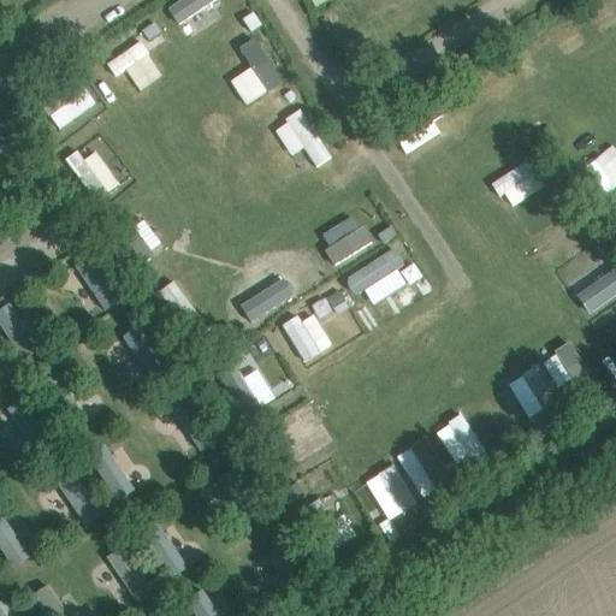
[(217,15),(211,5),(217,0),(187,0),(183,4),(199,27),(217,15)]
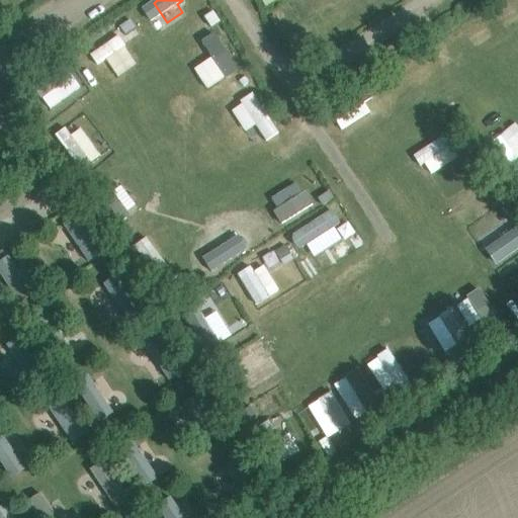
[(198,40),(207,59),(191,67),(203,89),(237,72),(214,31),(198,40)]
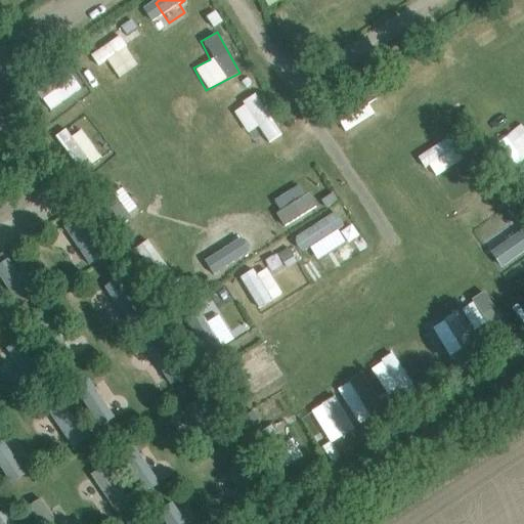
[(121,36),(88,53),(95,68),(106,61),(116,78),(137,67),(121,36)]
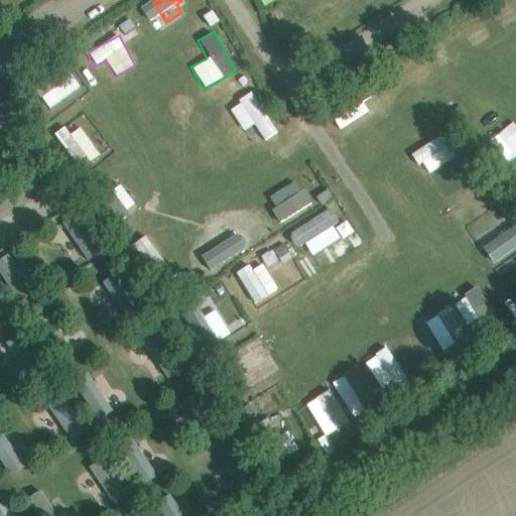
[(263,142),(277,132),(250,92),(236,101),(263,142)]
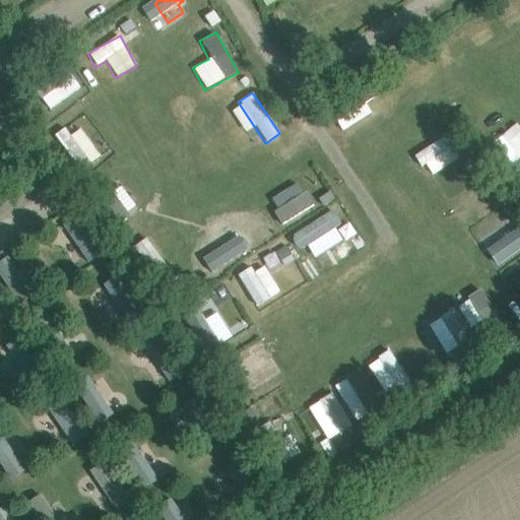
[(342,132),(372,113),(364,102),(335,121),(342,132)]
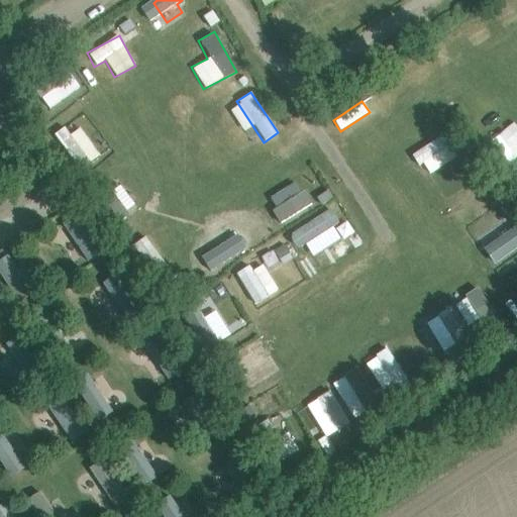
[(97,159),(82,127),(68,134),(66,128),(56,132),(74,170),(97,159)]
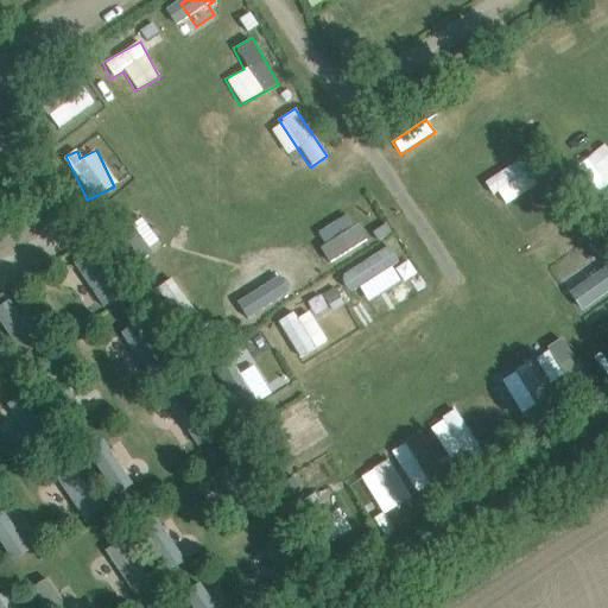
[(521,158),(483,181),(500,208),(537,185),(521,158)]
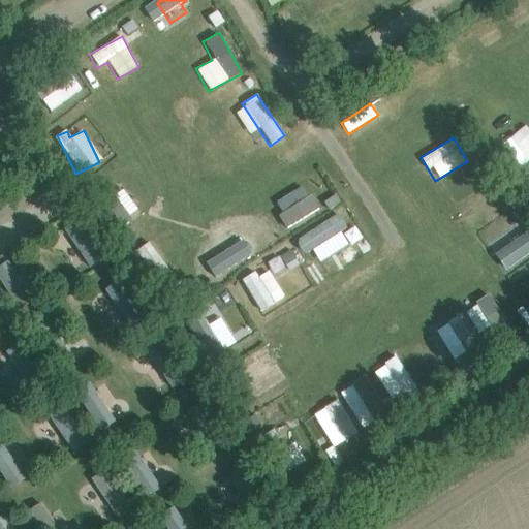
[(303,185),(272,204),(286,228),(318,209),(303,185)]
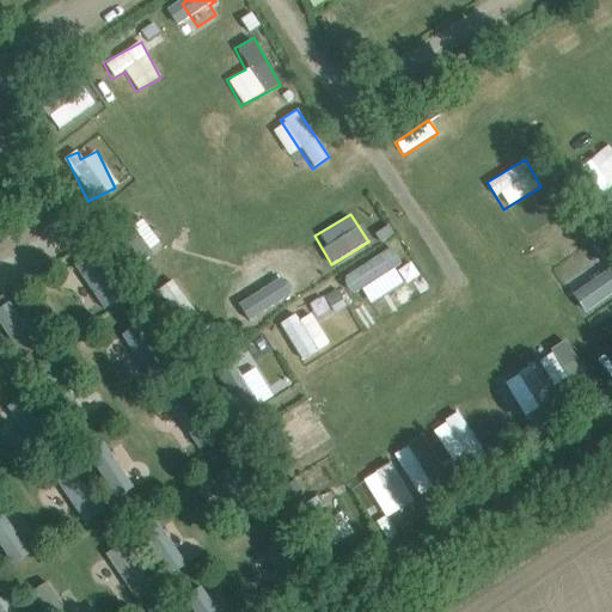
[(534,249),(554,274),(593,244),(573,218),(534,249)]
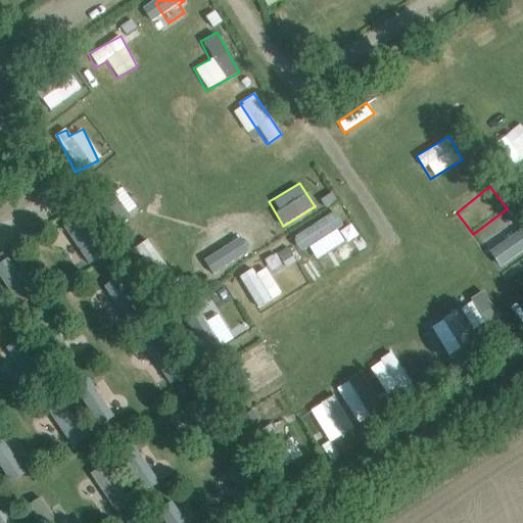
[(255,243),(247,227),(235,234),(226,217),(204,228),(215,248),(208,251),(215,264),(255,243)]
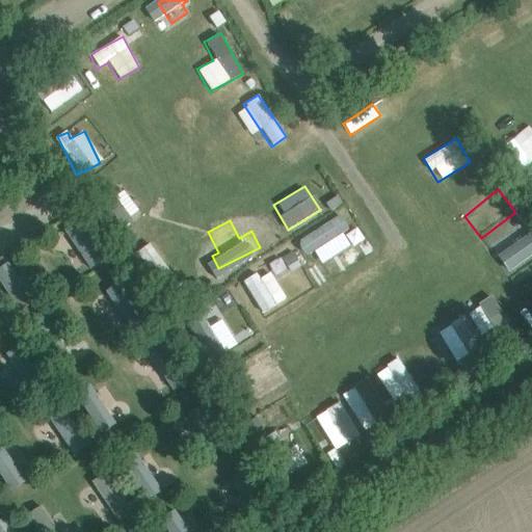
[(78,221),(63,232),(89,268),(104,258),(78,221)]
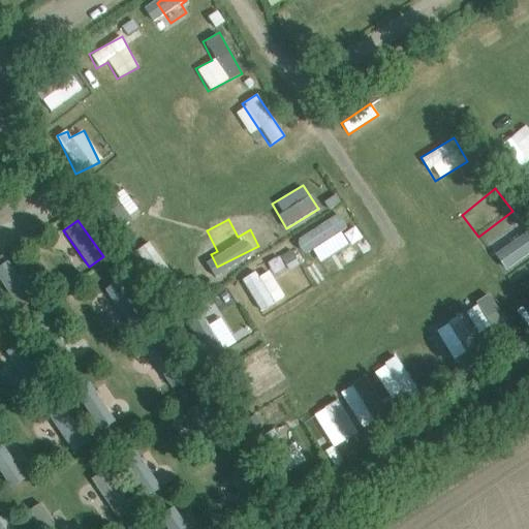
[(488,243),(506,262),(528,242),(528,238),(512,220),(488,243)]
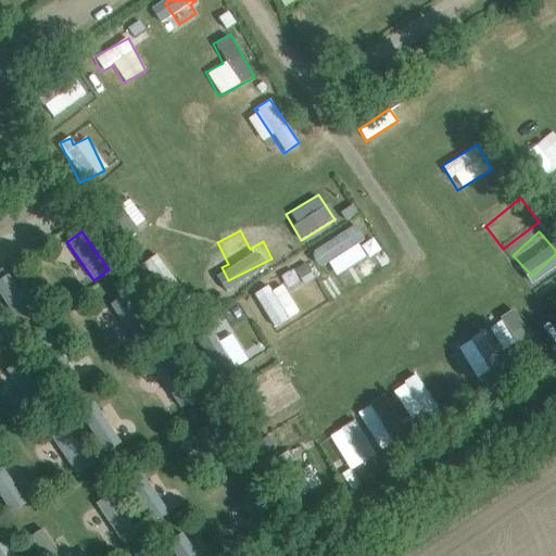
[(333,289),(362,274),(342,238),(314,253),(333,289)]
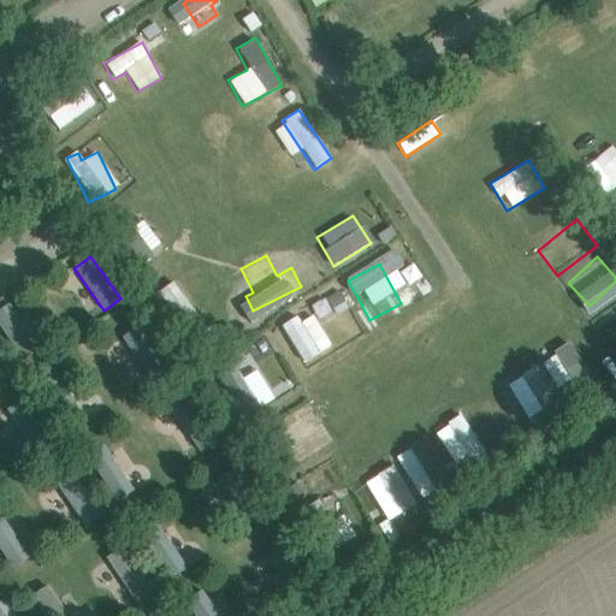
[(188,336),(203,327),(177,282),(161,290),(188,336)]
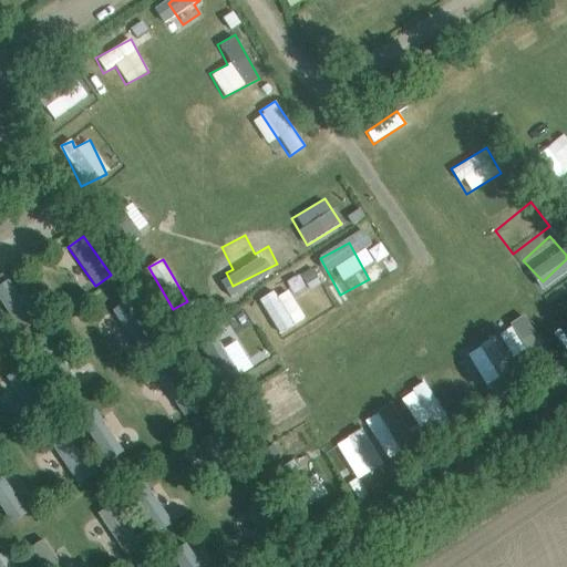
[(0,303),(18,330),(33,320),(7,279),(0,284),(0,303)]
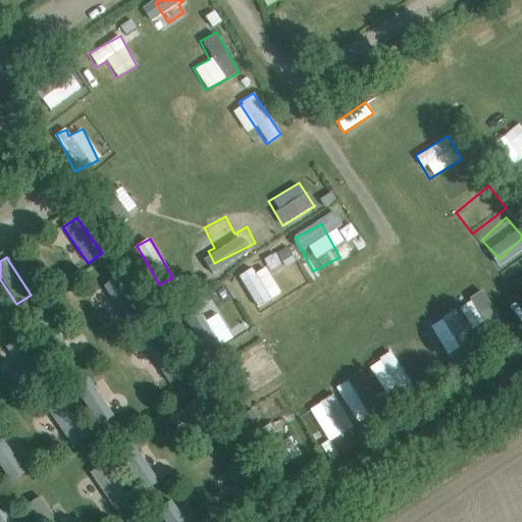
[(265,265),(240,277),(254,308),(280,296),(265,265)]
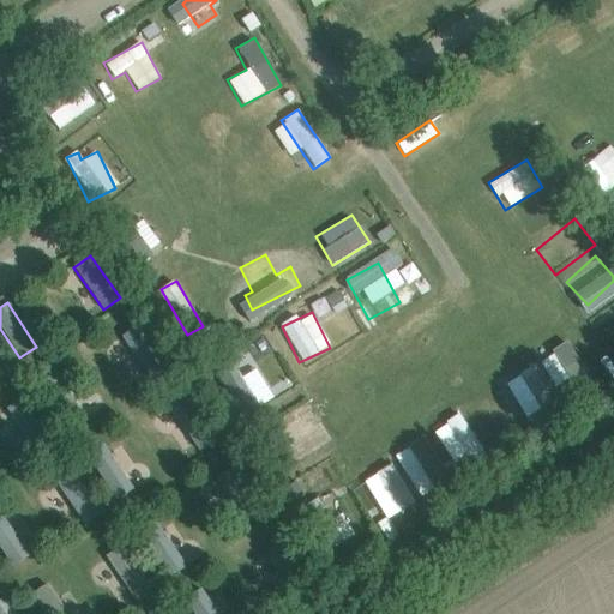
[(539,359),(553,389),(585,374),(571,343),(539,359)]
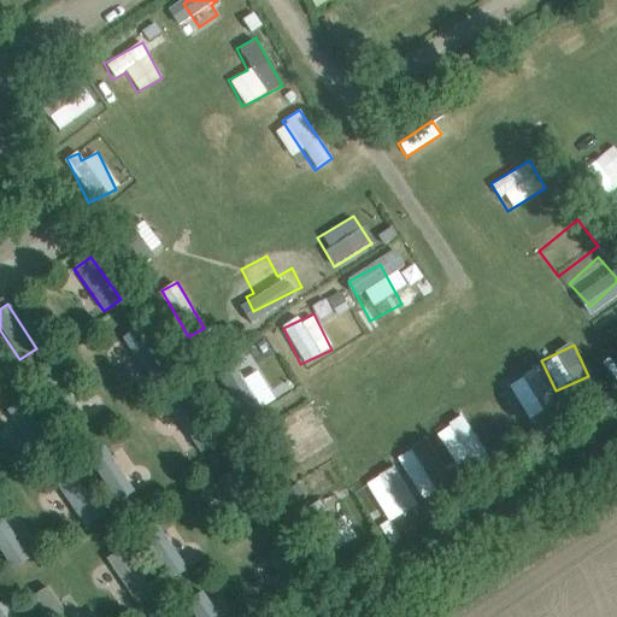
[(507,381),(524,419),(553,406),(538,369),(507,381)]
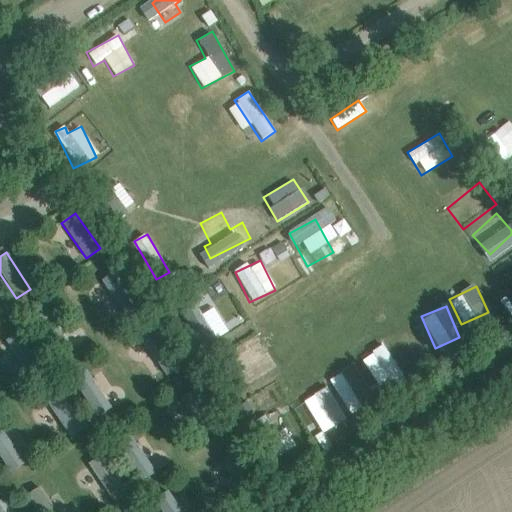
[(140,339),(157,361),(164,355),(148,333),(140,339)]
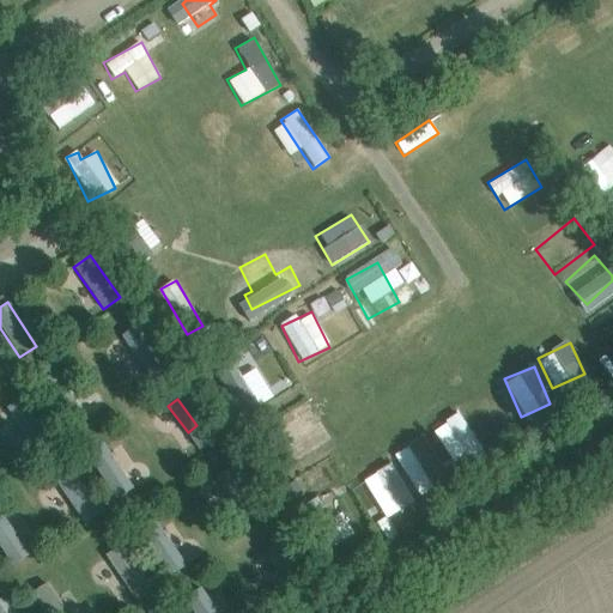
[(431,430),(451,466),(480,449),(460,413),(431,430)]
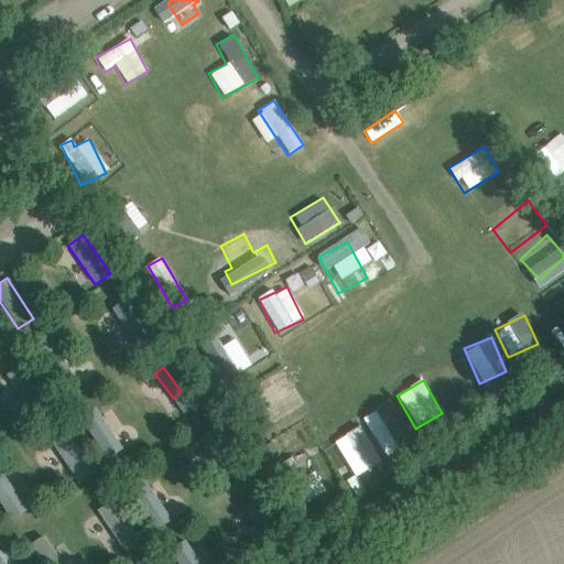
[(269,425),(301,405),(285,381),(253,401),(269,425)]
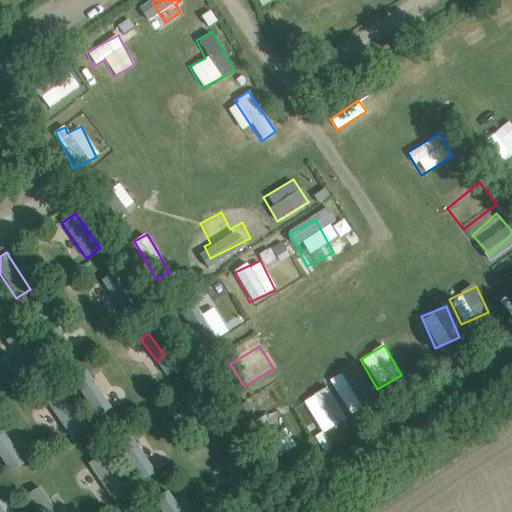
[(347,414),(373,402),(355,364),(329,376),(347,414)]
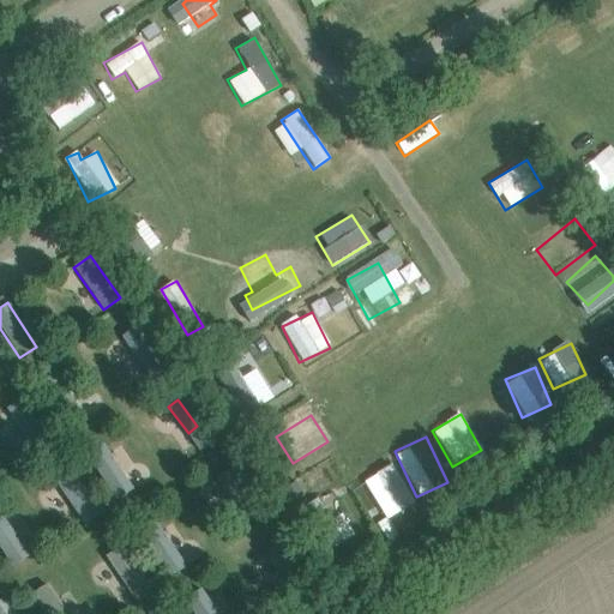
[(84,456),(112,503),(132,491),(104,444),(84,456)]
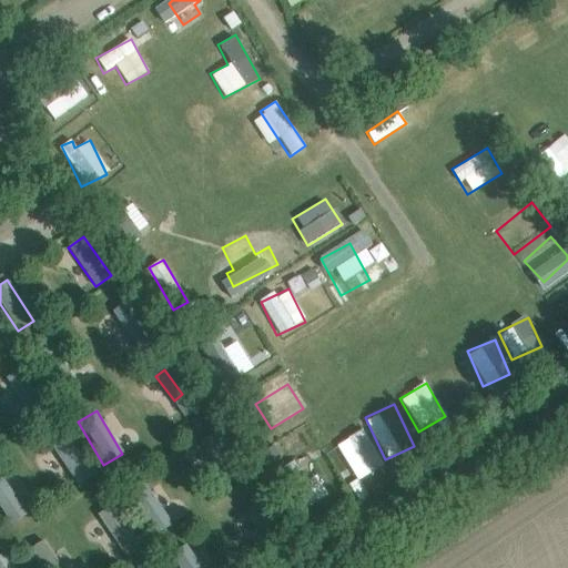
[(357,482),(384,466),(362,428),(335,445),(357,482)]
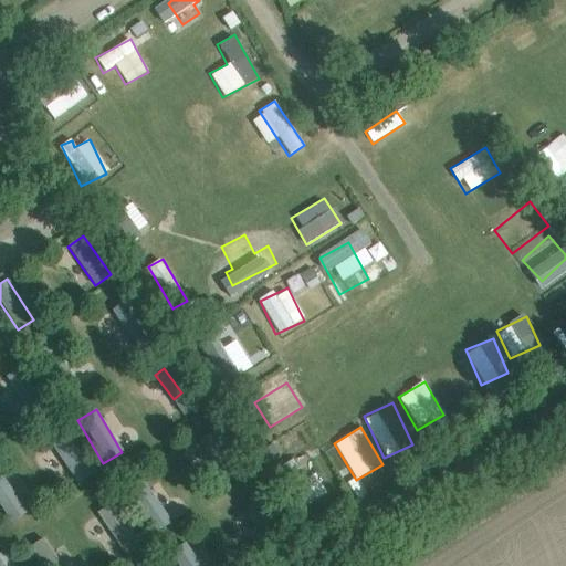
[(71,438),(53,448),(74,485),(92,475),(71,438)]
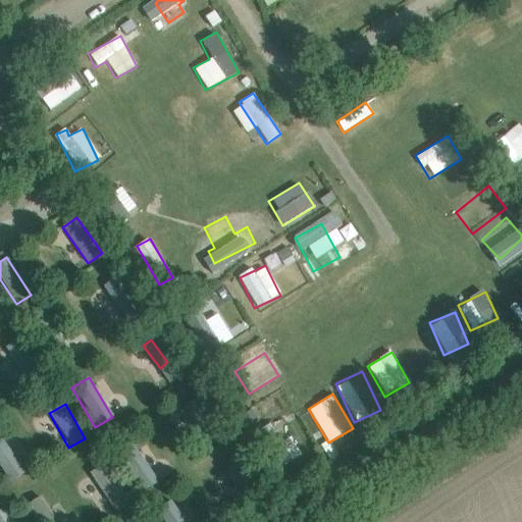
[(270,425),(256,431),(272,469),(301,456),(293,436),(278,442),(270,425)]
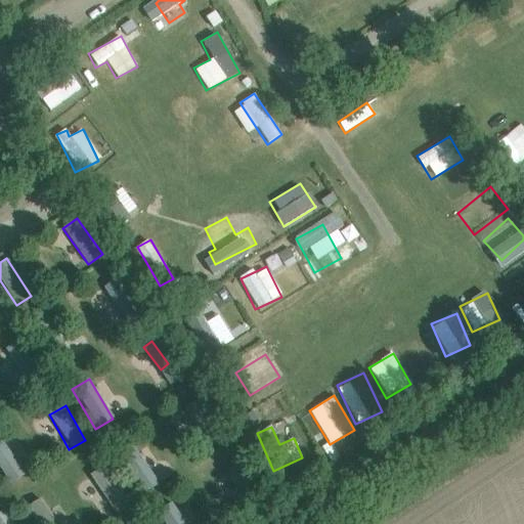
[(0,468),(11,484),(25,474),(0,438),(0,468)]
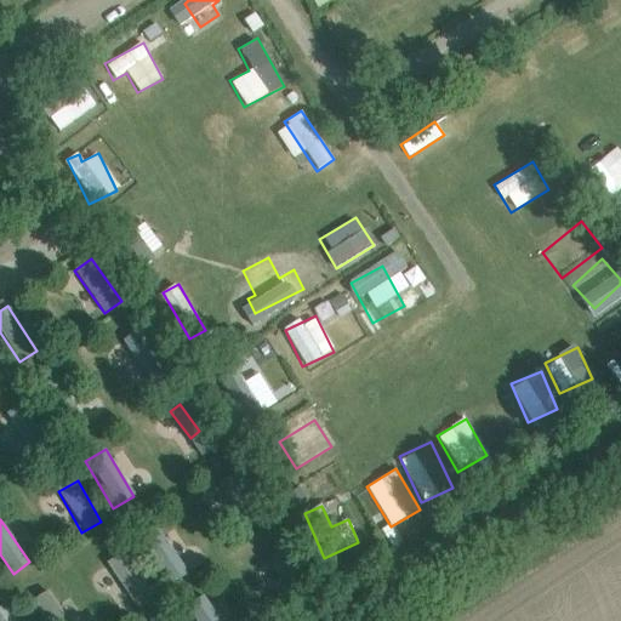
[(142,535),(169,586),(186,577),(159,527),(142,535)]
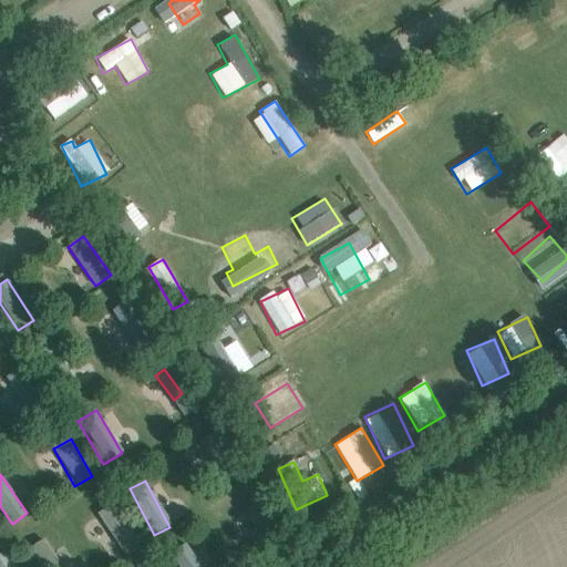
[(125,556),(141,546),(112,503),(96,514),(125,556)]
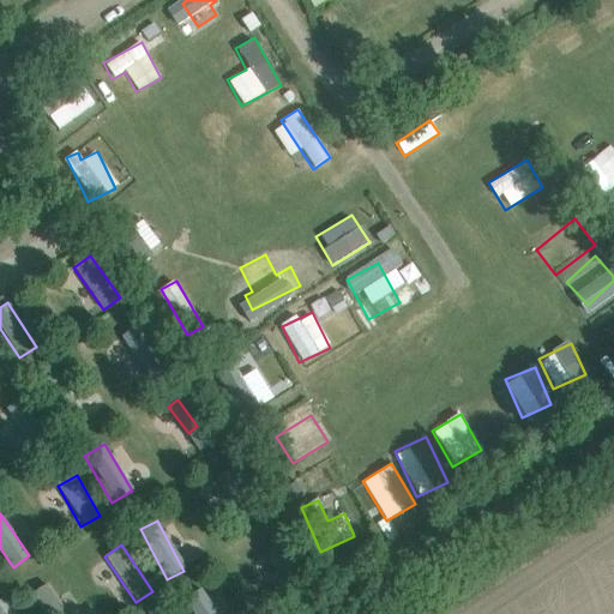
[(67,613),(48,583),(30,594),(42,613),(67,613)]
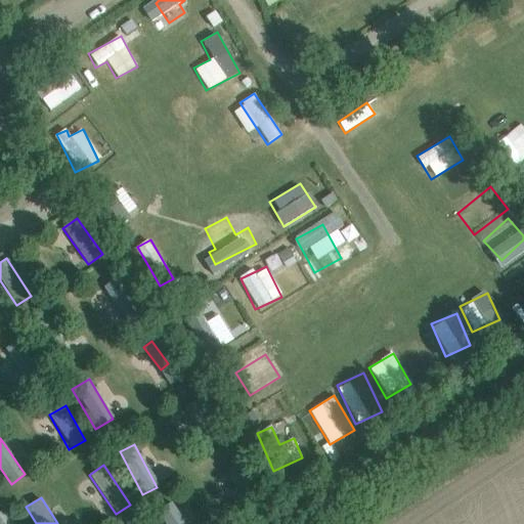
[(151,517),(156,523),(184,523),(174,505),(151,517)]
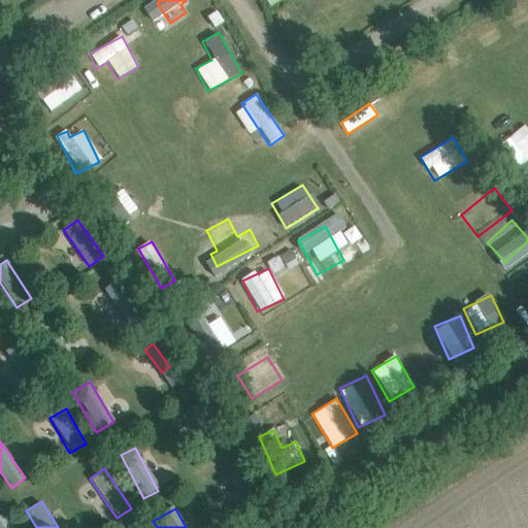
[(14,527),(6,513),(0,516),(0,527),(14,527)]
